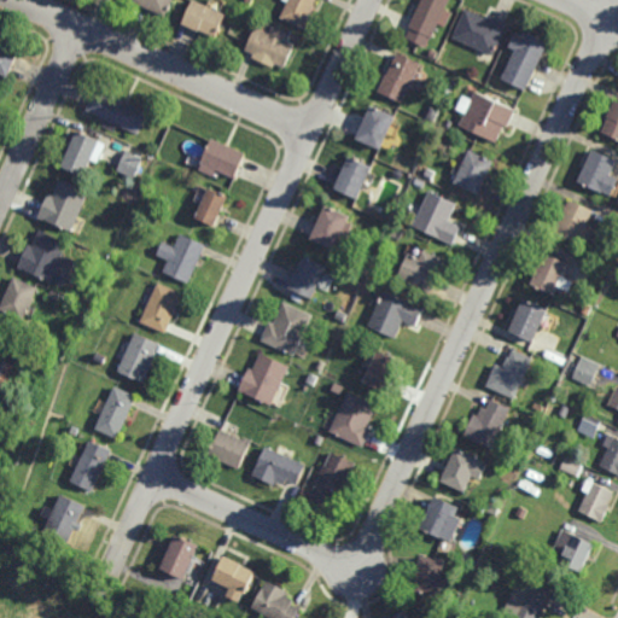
[(176,0),(168,19),(134,4),(135,0),(176,0)]
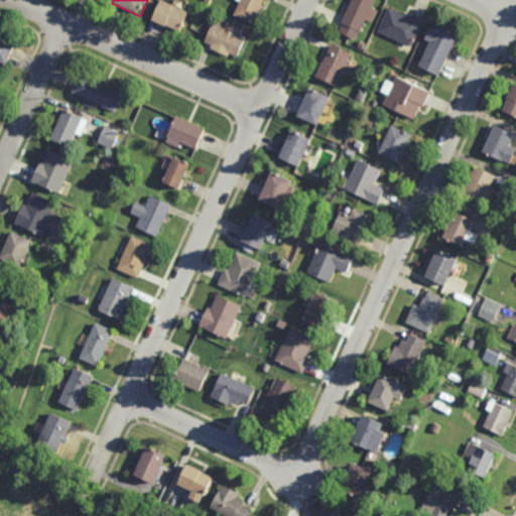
[(264,0),(253,25),(234,16),(240,3),(235,0),(264,0)]
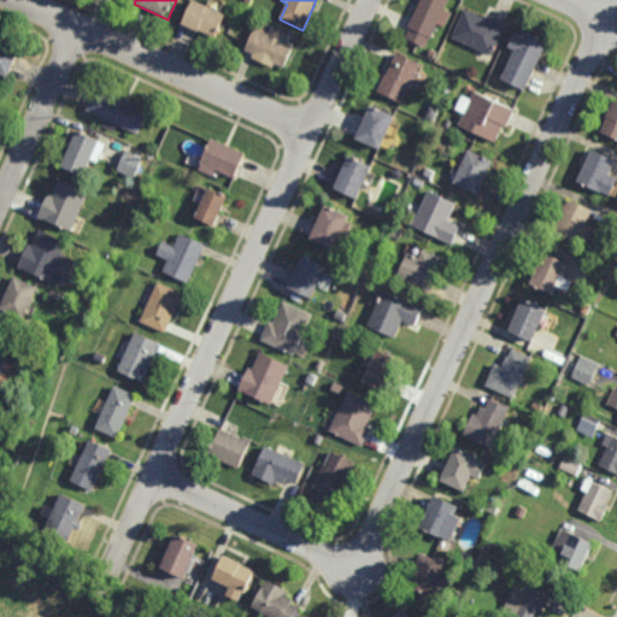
[(445,28),(438,24),(432,39),(409,29),(421,0),(448,0),(445,11),(451,13),(445,28)]
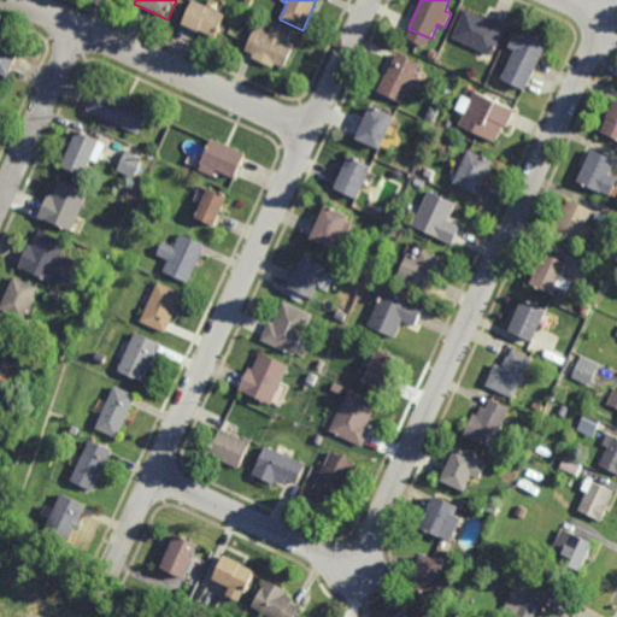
[(219,36),(201,28),(200,31),(186,24),(197,1),(229,17),(219,36)]
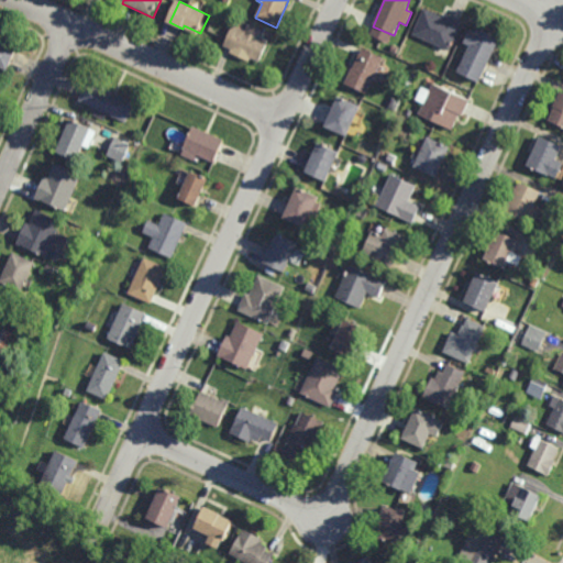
[(443,18),(445,14),(462,21),(449,52),(412,35),(424,9),(443,18)]
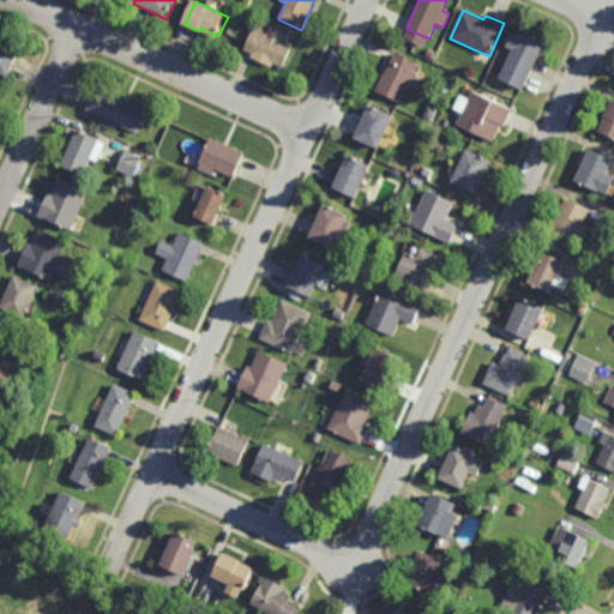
[(283,41),(293,46),(283,67),(275,64),(274,67),(252,56),(253,53),(245,49),(254,28),(268,35),(271,28),(286,34),(283,41)]
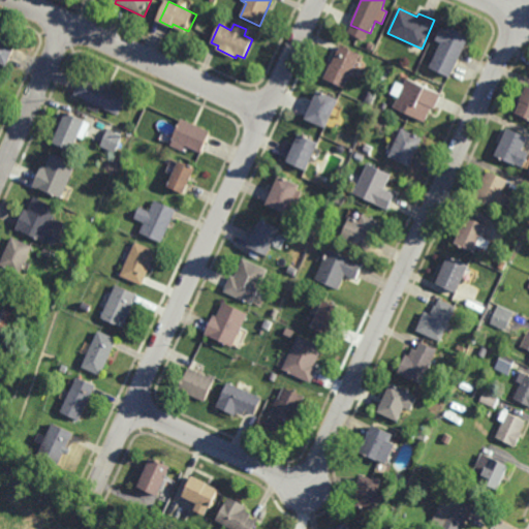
[(469,38),(450,76),(430,67),(441,43),(436,41),(441,29),(447,31),(448,28),(469,38)]
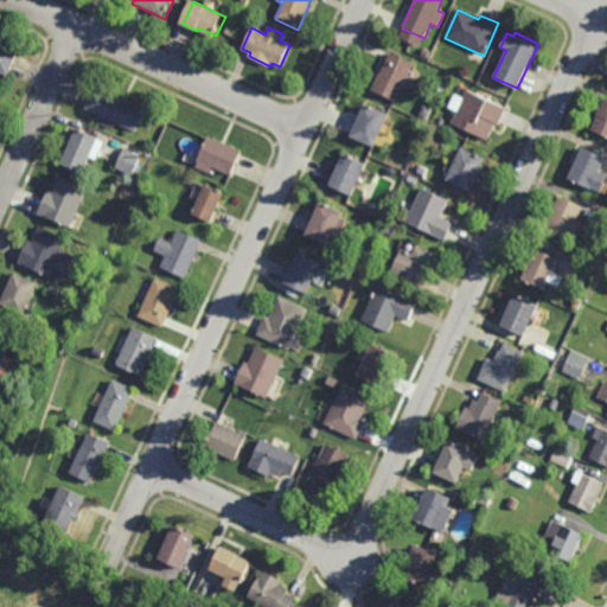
[(10,74),(0,69),(0,42),(20,51),(10,74)]
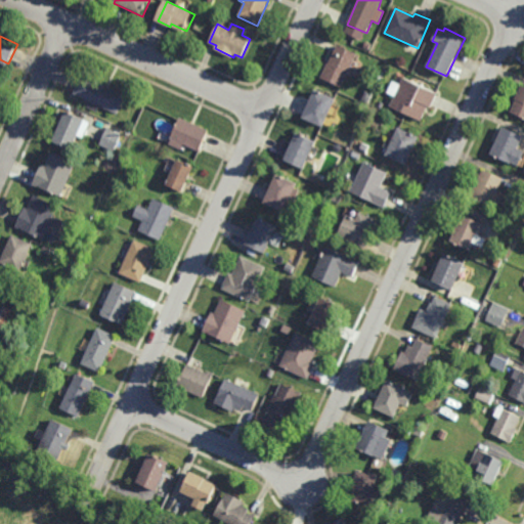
[(368,50),(363,48),(365,42),(372,44),(368,50)]
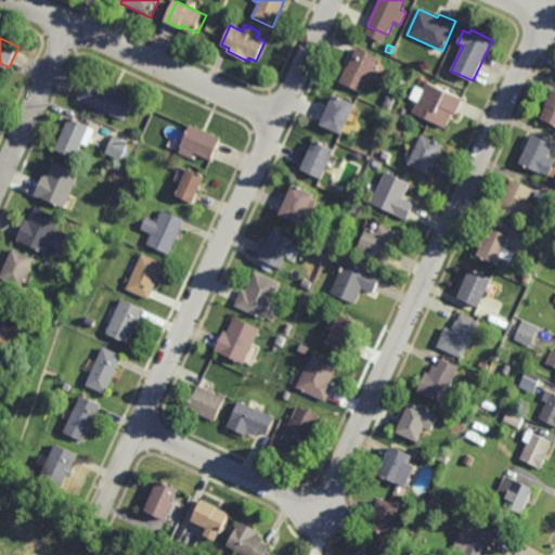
[(362,92),(339,82),(347,66),(349,66),(357,48),(377,57),(362,92)]
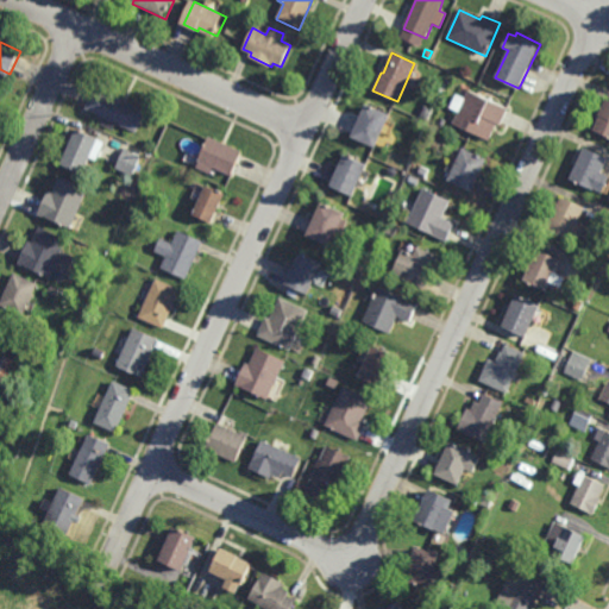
[(446,81),(438,77),(440,71),(449,75),(446,81)]
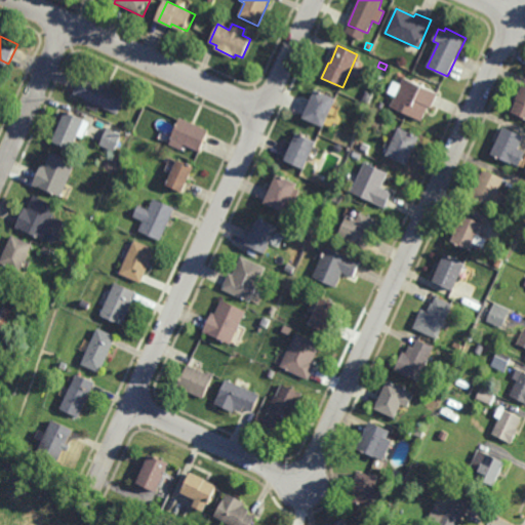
[(128,94),(119,114),(102,106),(98,113),(88,108),(91,101),(75,93),(82,77),(95,83),(96,80),(128,94)]
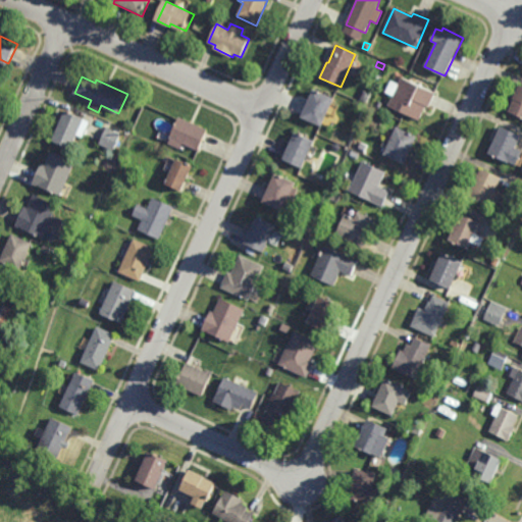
[(429,107),(418,102),(412,116),(388,106),(401,77),(435,93),(429,107)]
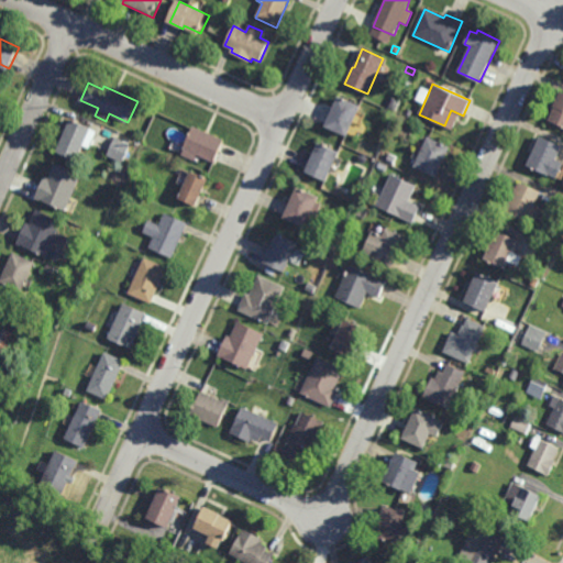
[(562,130),(562,129),(562,128),(549,122),(554,108),(553,108),(560,91),(562,92),(562,130)]
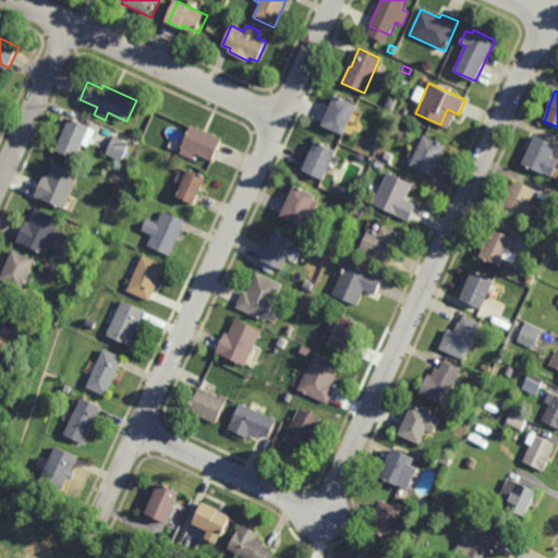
[(341,97),(341,96),(359,104),(344,134),(322,124),(336,94),(341,97)]
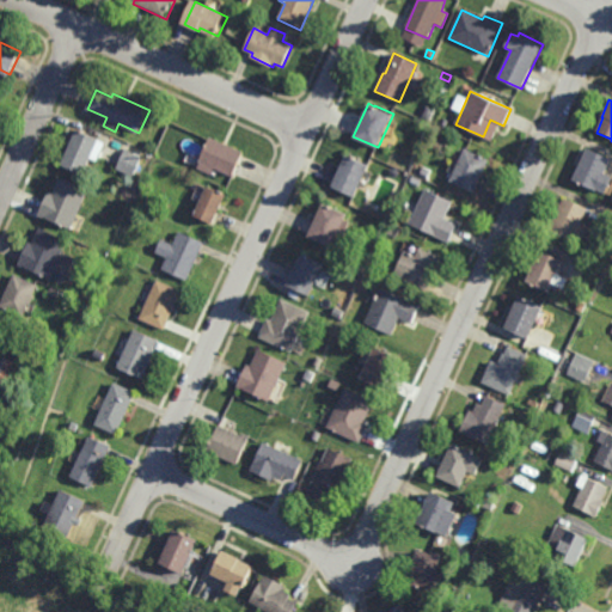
[(430,120),(422,116),(426,106),(435,110),(430,120)]
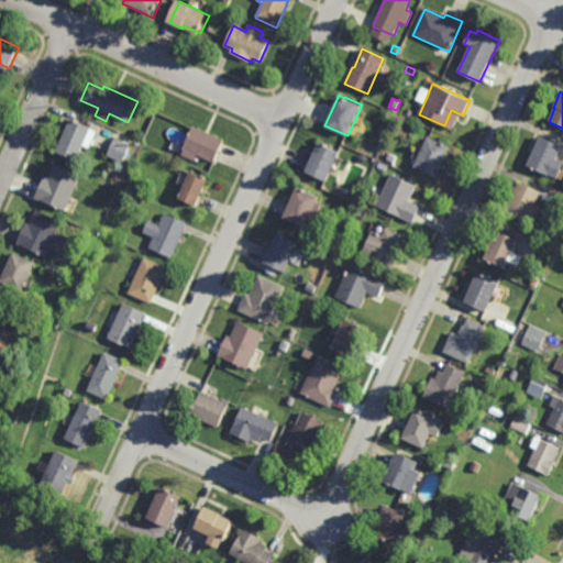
[(410,118),(405,114),(409,107),(414,109),(410,118)]
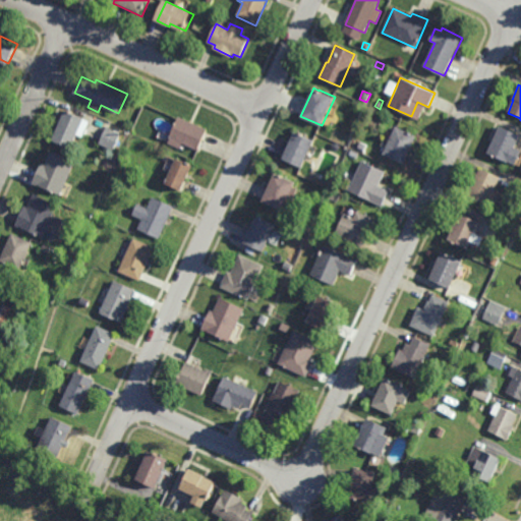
[(70,112),(71,110),(73,111),(72,113),(85,118),(72,149),(53,140),(65,110),(70,112)]
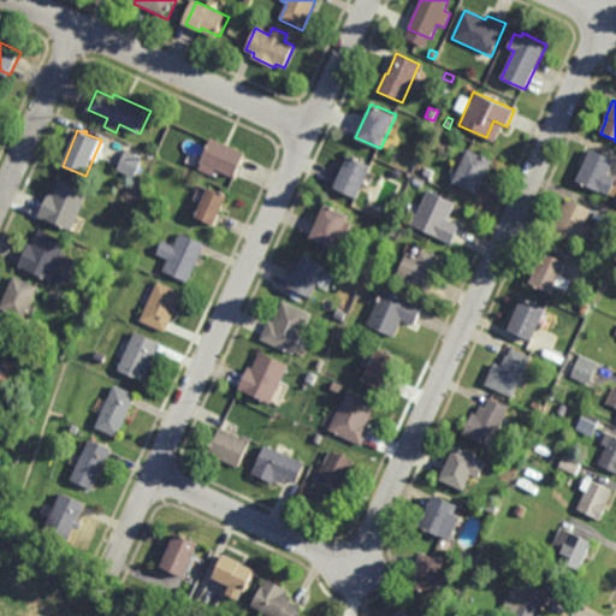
[(237,176),(220,169),(218,176),(202,169),(215,137),(248,152),(237,176)]
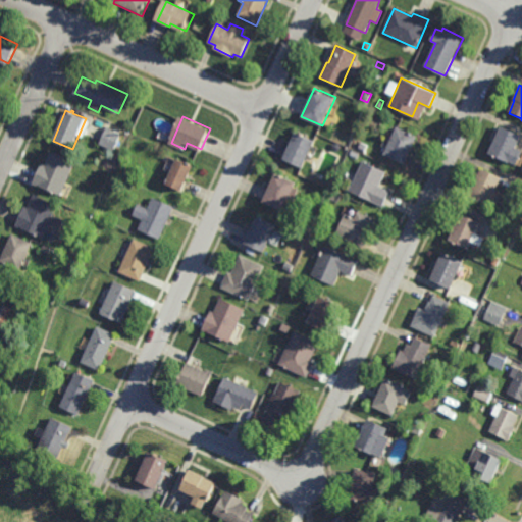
[(410,133),(411,132),(413,133),(413,134),(418,136),(405,164),(384,155),(397,126),(410,133)]
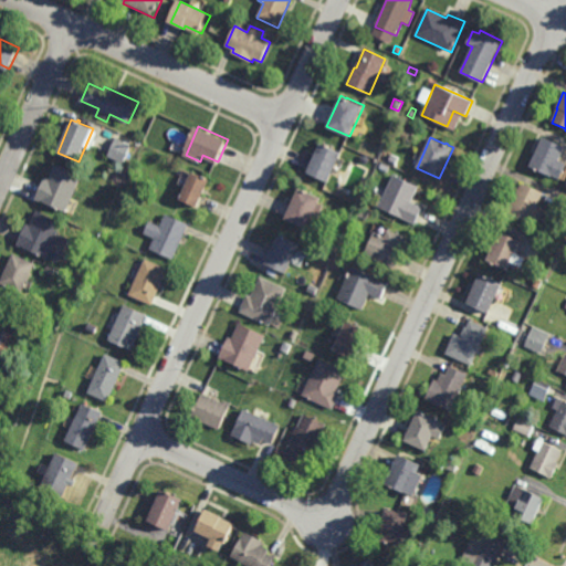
[(559,160),(565,164),(565,169),(561,180),(552,176),(552,178),(537,171),(537,173),(534,171),(535,169),(530,167),(543,137),(565,147),(559,160)]
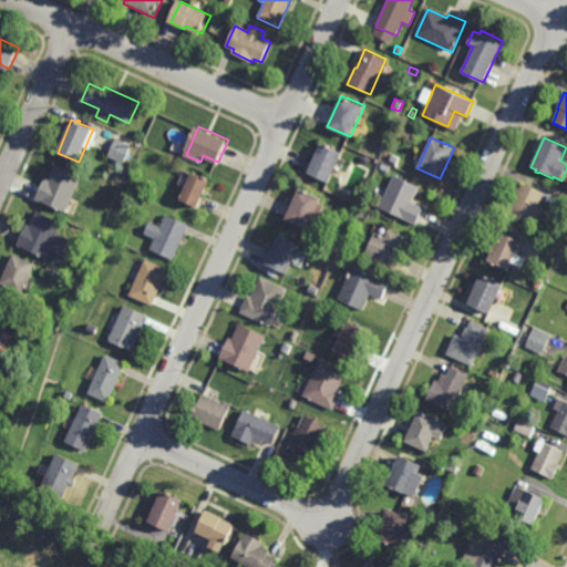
[(125,163),(110,156),(116,138),(133,145),(125,163)]
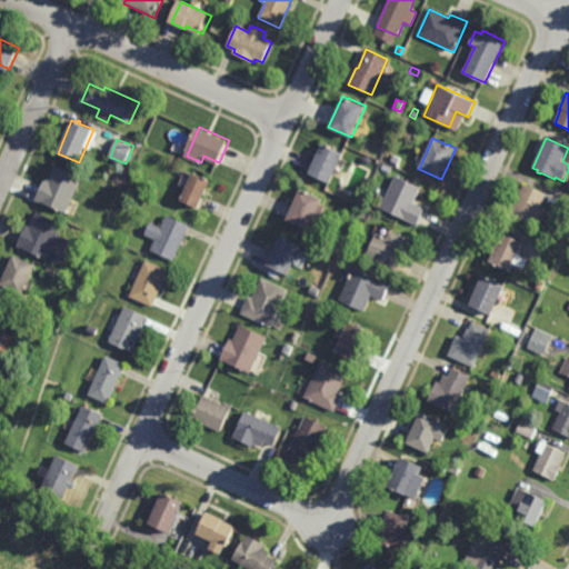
[(328,146),(328,145),(330,146),(330,147),(343,152),(330,182),(309,172),(322,143),(328,146)]
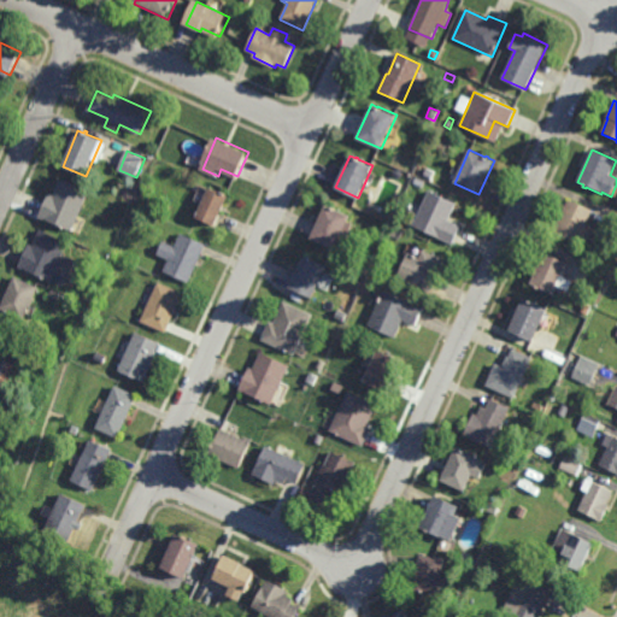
[(432,180),(424,176),(428,169),(435,174),(432,180)]
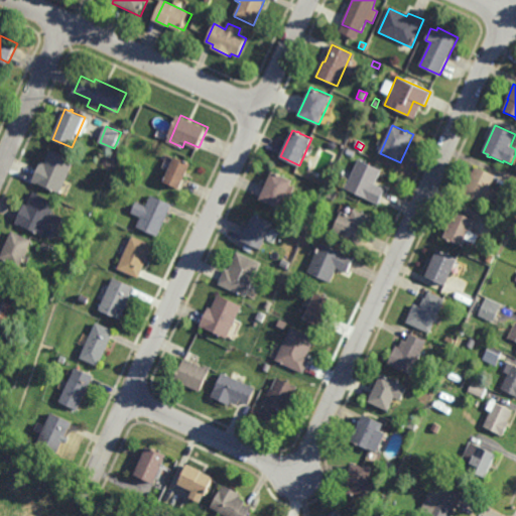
[(332,150),(330,147),(331,143),(335,142),(338,145),(337,149),(332,150)]
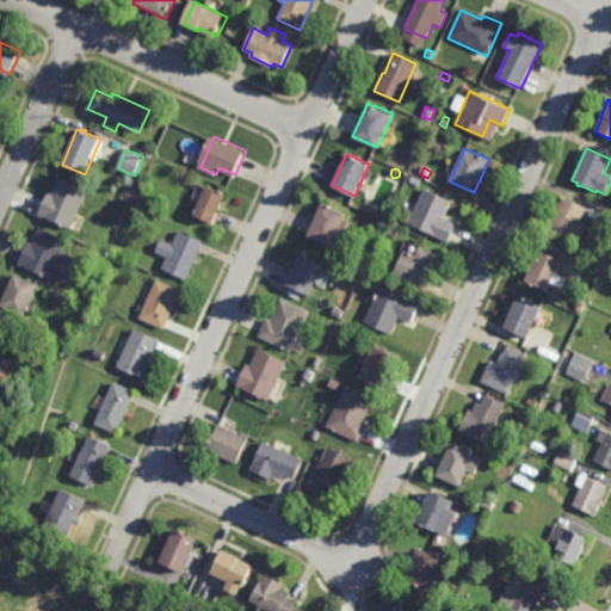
[(73,229),(67,227),(66,228),(62,227),(62,224),(39,214),(49,191),(54,193),(61,178),(90,190),(73,229)]
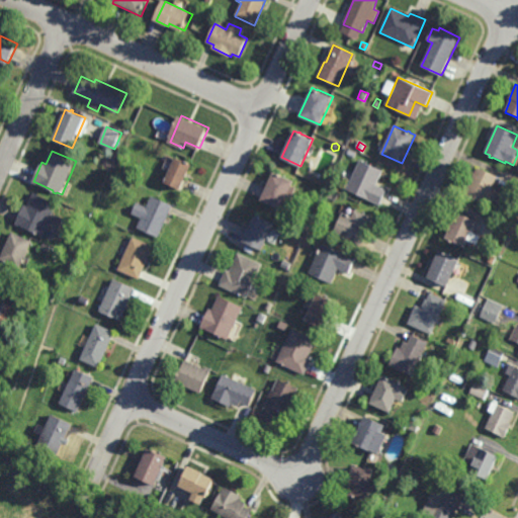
[(182,189),(166,182),(176,157),(193,164),(182,189)]
